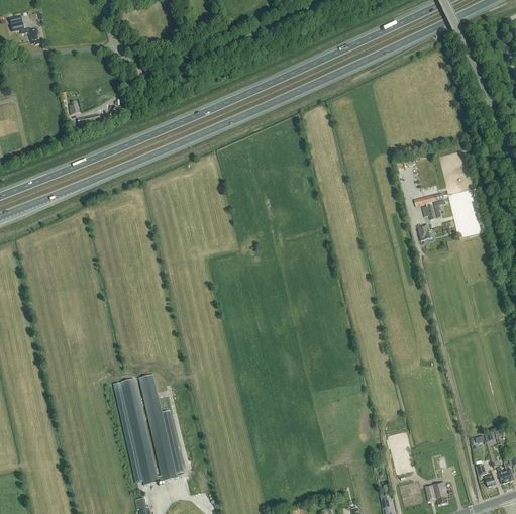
[(34,43),(38,42),(37,34),(36,27),(30,28),(29,27),(22,28),(22,27),(21,20),(9,23),(11,29),(19,27),(20,31),(27,29),(28,37),(29,36),(30,42),(32,41),(33,42),(34,43)]
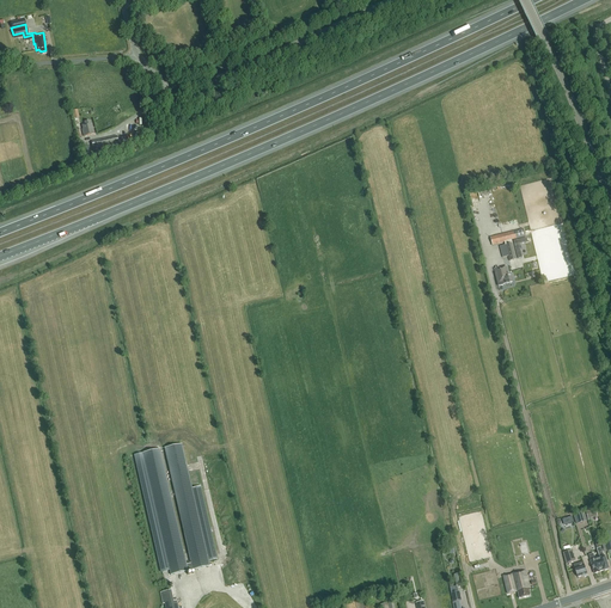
[(83,133),(93,130),(91,120),(89,121),(89,117),(83,118),(84,122),(80,122),(81,126),(80,127),(83,133)]
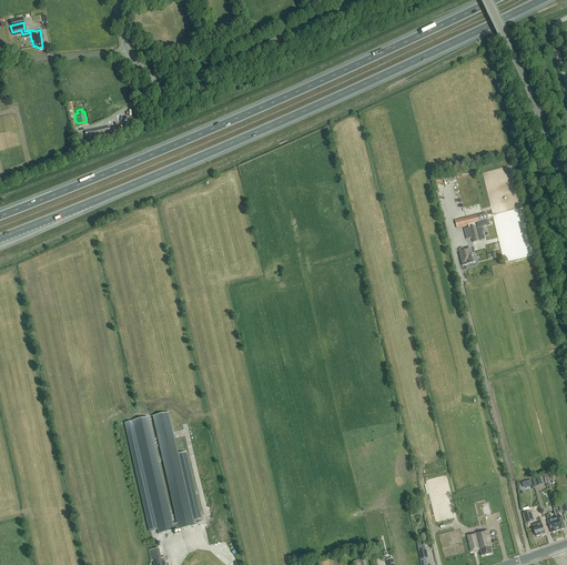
[(108,123),(83,128),(85,139),(93,137),(92,133),(109,130),(108,123)]
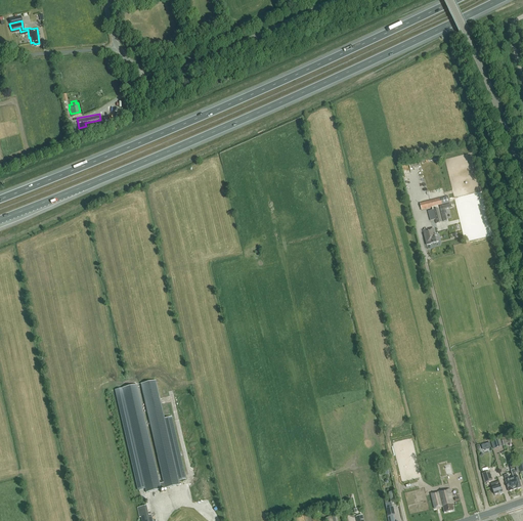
[(419,201),(421,207),(448,200),(447,193),(419,201)]
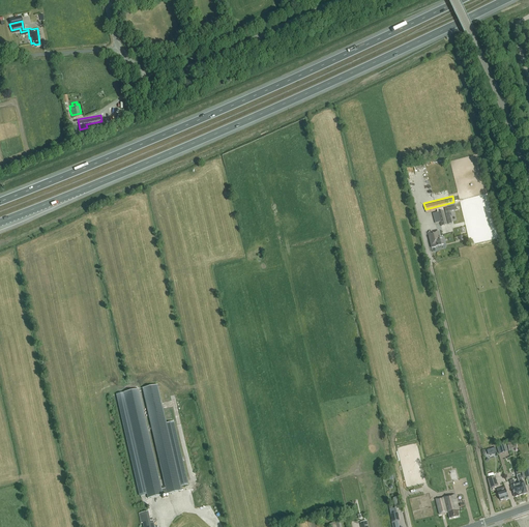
[(446,222),(443,208),(437,209),(440,224),(446,222)]
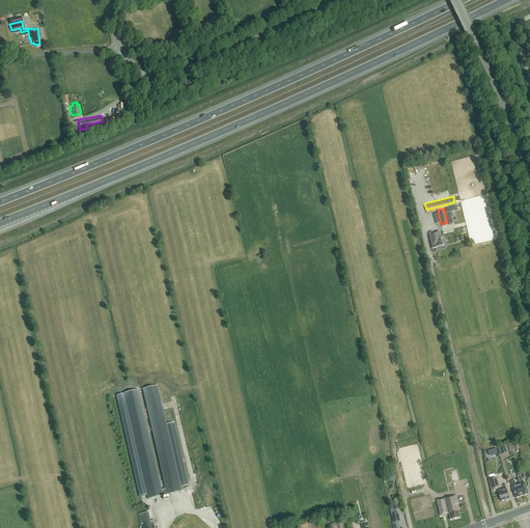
[(431,246),(443,243),(442,237),(440,237),(438,228),(427,230),(431,246)]
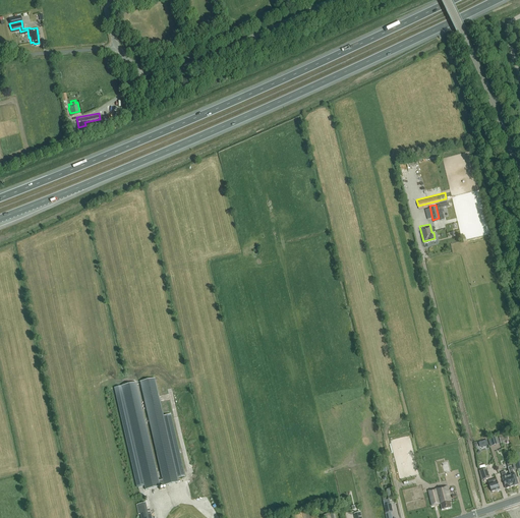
[(139,379),(162,478),(158,478),(135,380),(121,383),(143,482),(145,487),(177,479),(177,475),(162,413),(154,376),(139,379)]
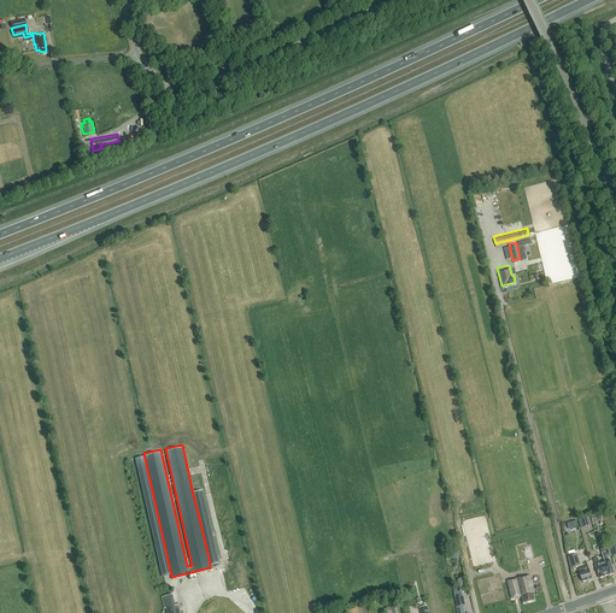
[(170,571),(144,453),(135,455),(162,573),(170,571)]
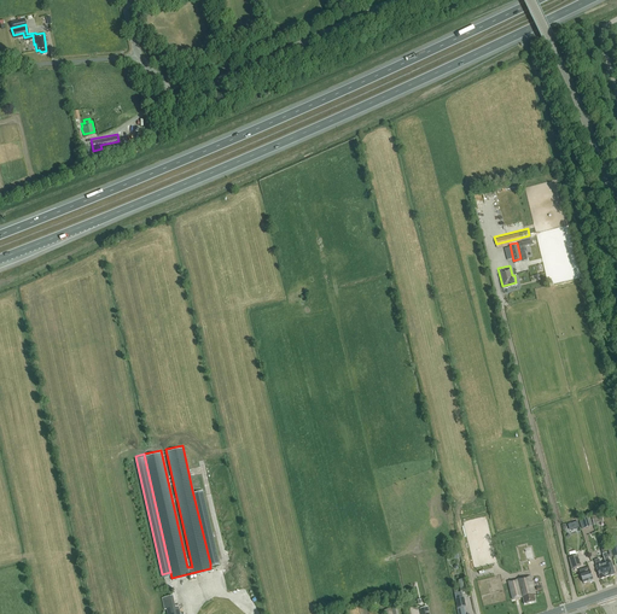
[(201,489),(192,490),(210,563),(217,562),(201,489)]
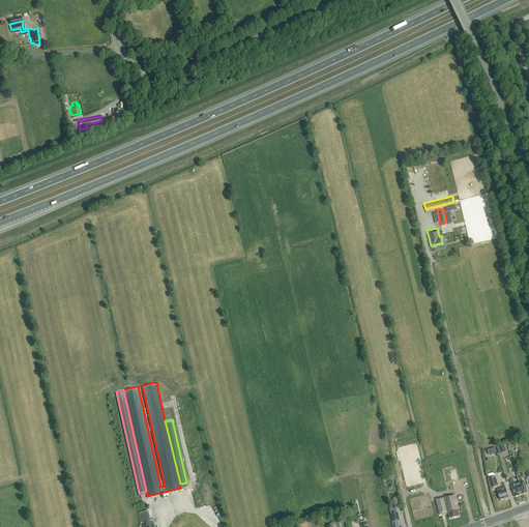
[(496,444),(498,451),(507,449),(505,442),(496,444)]
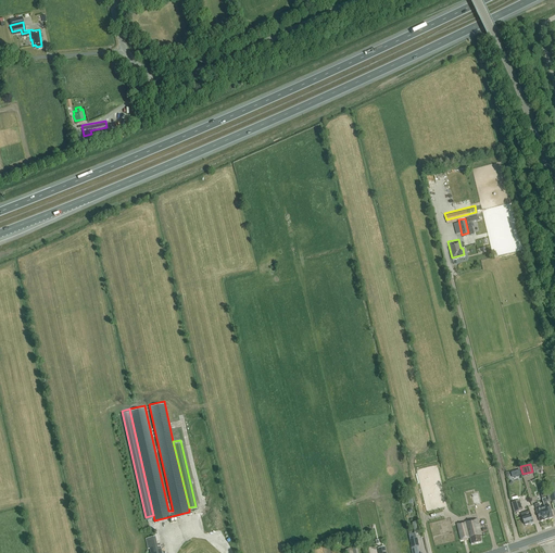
[(544,504),(547,516),(553,515),(549,503),(546,499),(550,498),(547,491),(543,492),(543,491),(540,492),(544,504)]
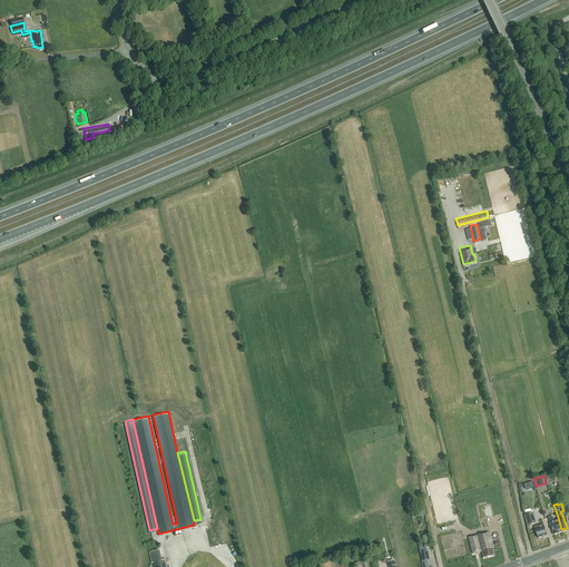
[(531,510),(525,512),(528,522),(535,520),(531,510)]
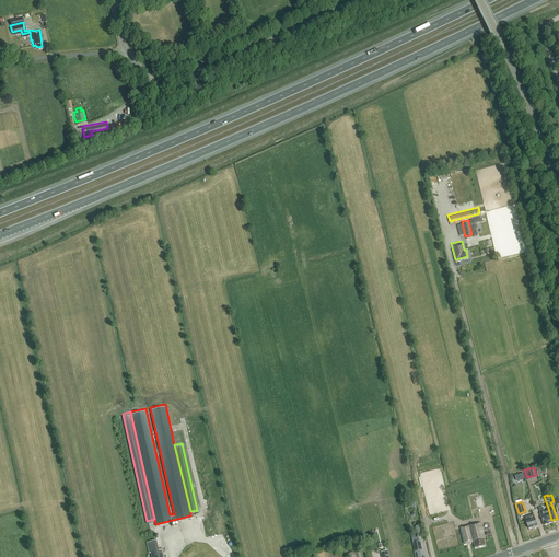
[(544,523),(551,520),(548,508),(544,510),(542,505),(538,506),(539,511),(544,523)]
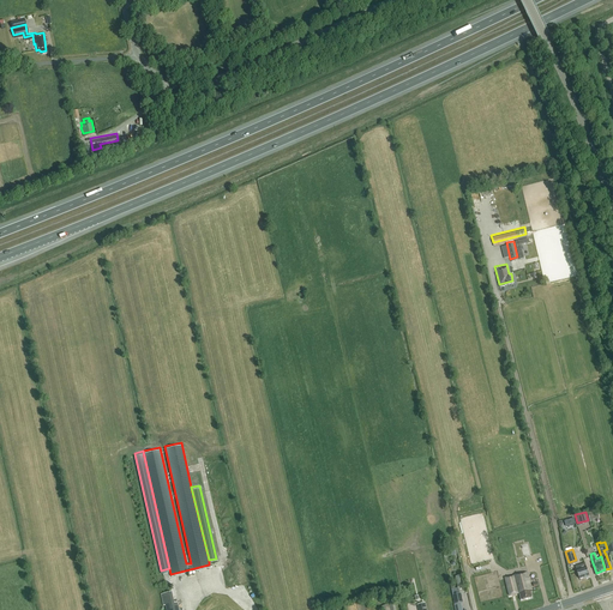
[(578,575),(583,574),(586,575),(588,574),(588,573),(584,560),(575,563),(578,575)]
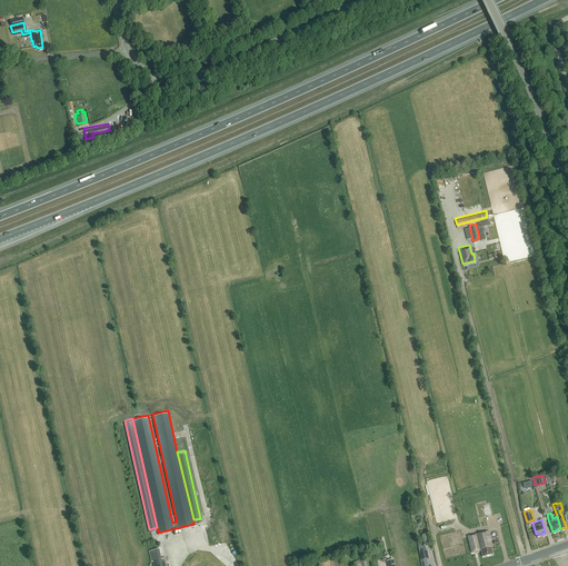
[(491,542),(488,528),(467,534),(471,549),(480,547),(481,554),(492,552),(491,547),(492,546),(491,542)]
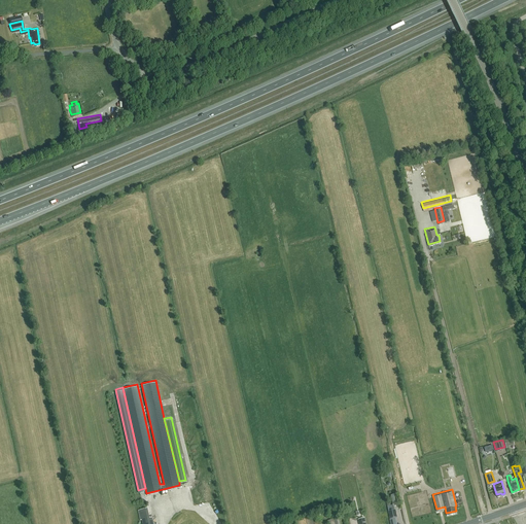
[(142,523),(152,523),(151,515),(148,515),(146,505),(137,508),(139,518),(141,517),(142,523)]
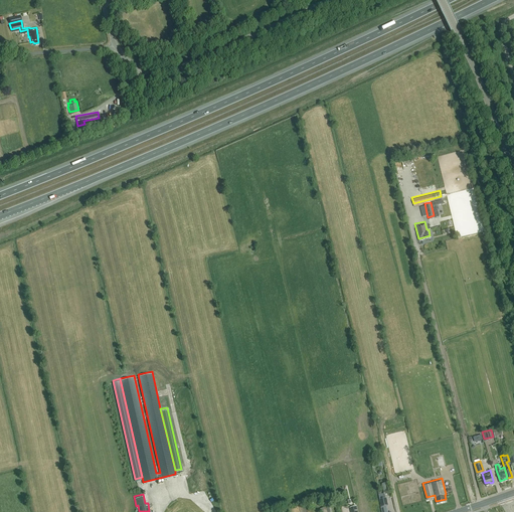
[(387,503),(385,496),(379,497),(380,505),(387,503)]
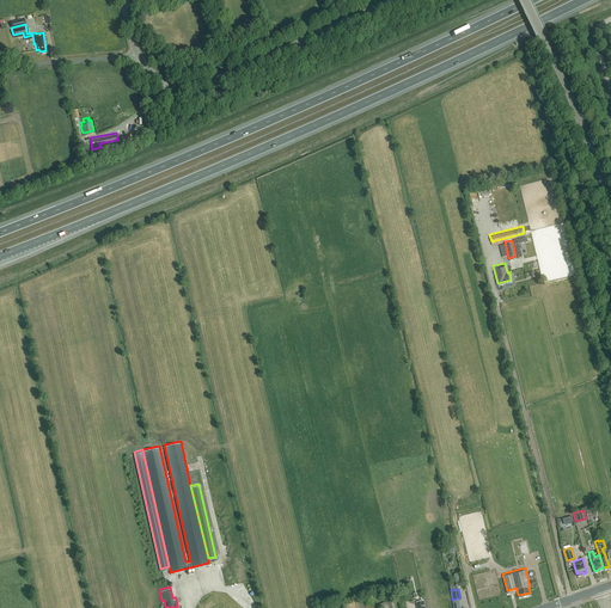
[(416,607),(425,607),(422,597),(414,600),(416,607)]
